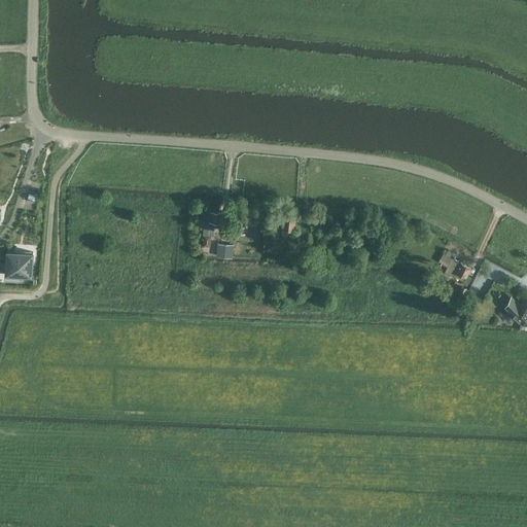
[(0,207),(8,209),(11,187),(0,185),(0,207)]
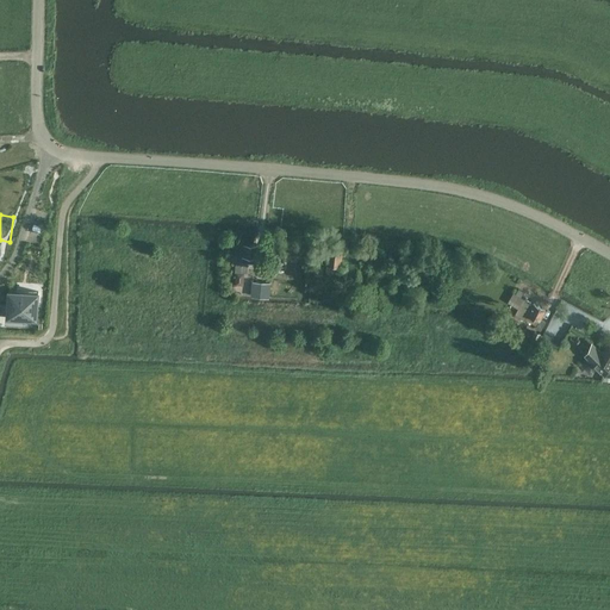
[(246,273),(247,262),(255,263),(257,246),(243,244),(237,244),(235,261),(236,261),(235,272),(246,273)]
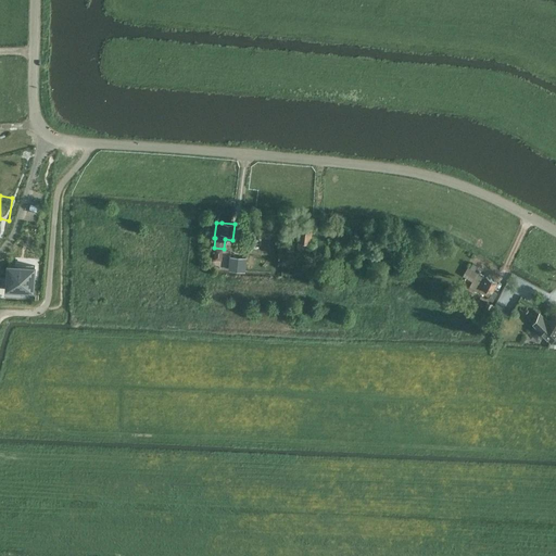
[(310,248),(312,232),(299,230),(298,247),(298,253),(308,254),(310,248)]
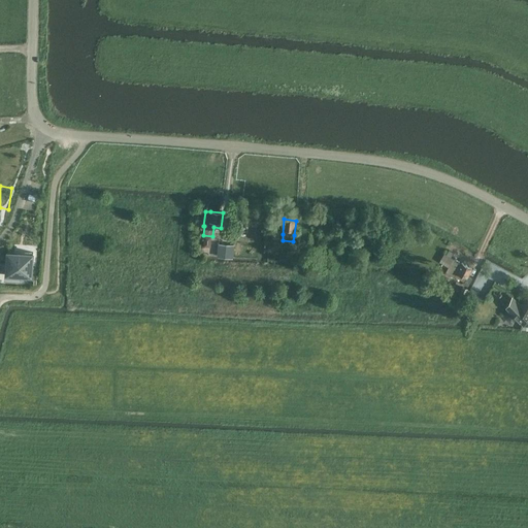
[(269,231),(267,252),(277,253),(279,232),(269,231)]
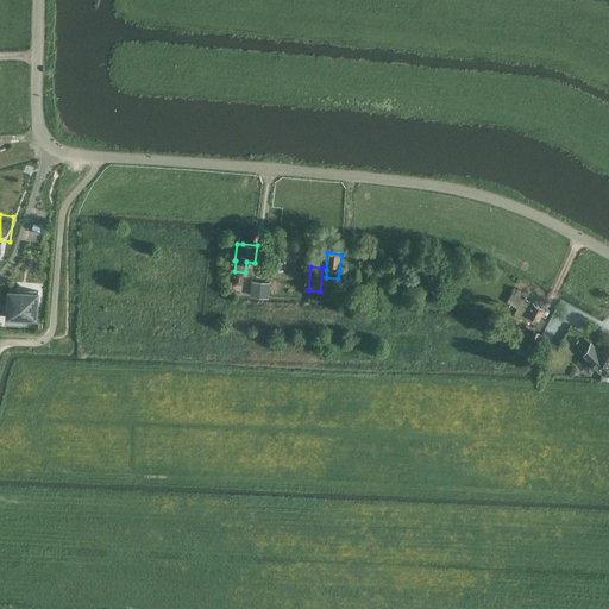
[(236,272),(234,286),(243,286),(244,272),(236,272)]
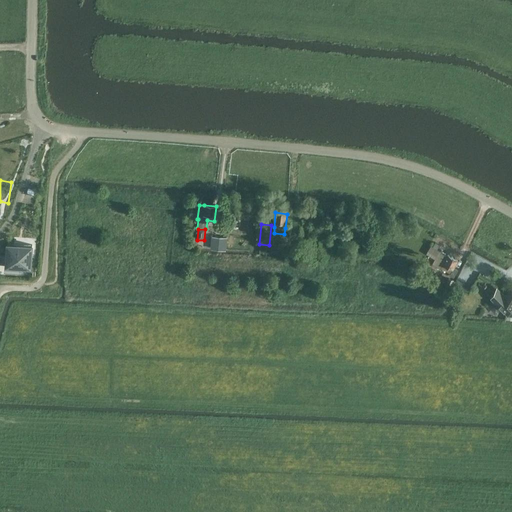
[(226,238),(212,237),(211,249),(225,250),(226,238)]
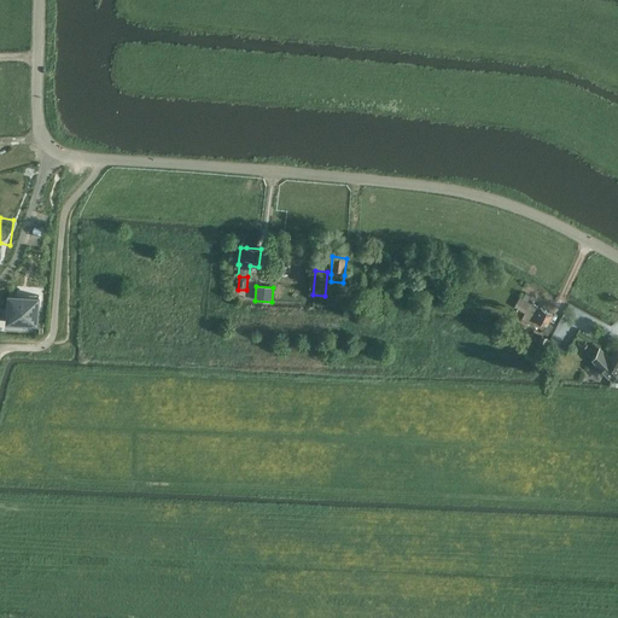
[(9,293),(7,320),(38,322),(39,296),(9,293)]
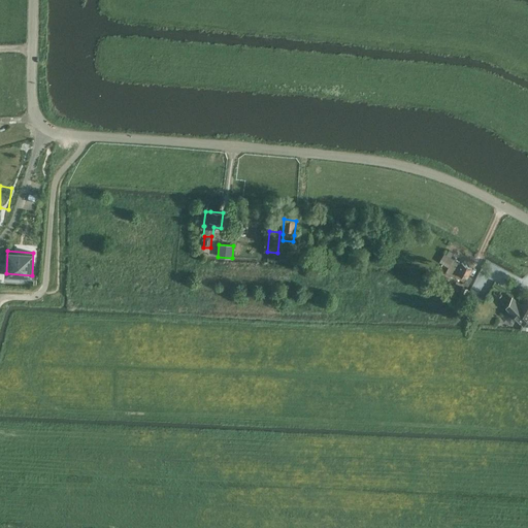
[(447,272),(466,284),(468,285),(472,278),(467,276),(471,269),(454,259),(447,272)]
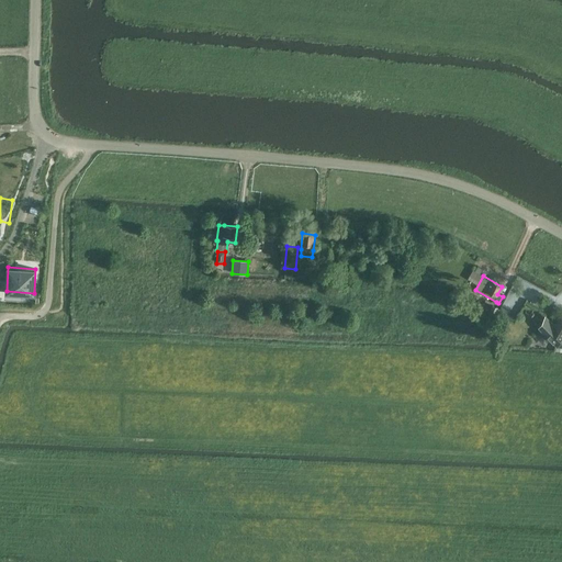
[(558,344),(561,336),(561,316),(555,325),(552,323),(546,317),(546,316),(539,327),(540,327),(555,343),(558,344)]
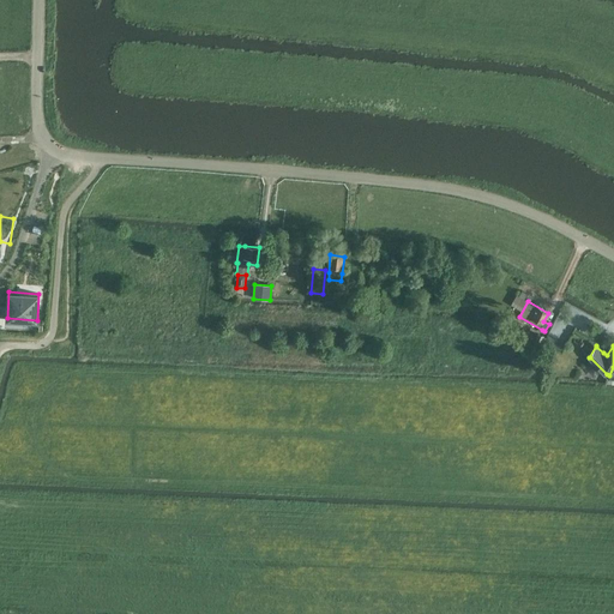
All buildings are outlined.
